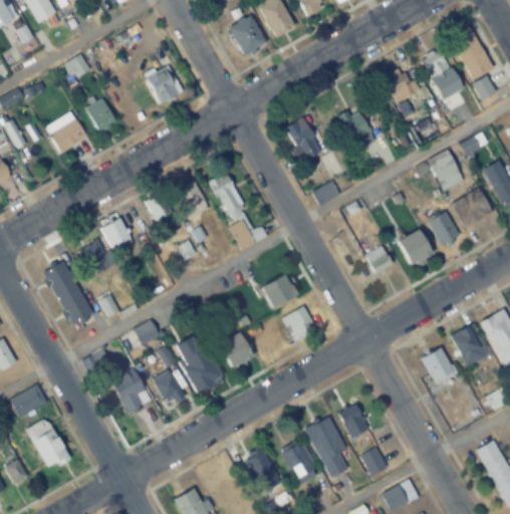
[(0,0),(0,27),(13,20),(1,0),(0,0)]
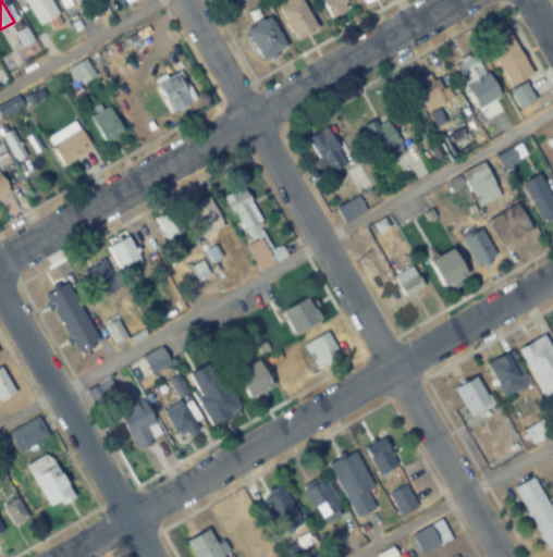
[(26,0),(40,26),(60,15),(51,0),(26,0)]
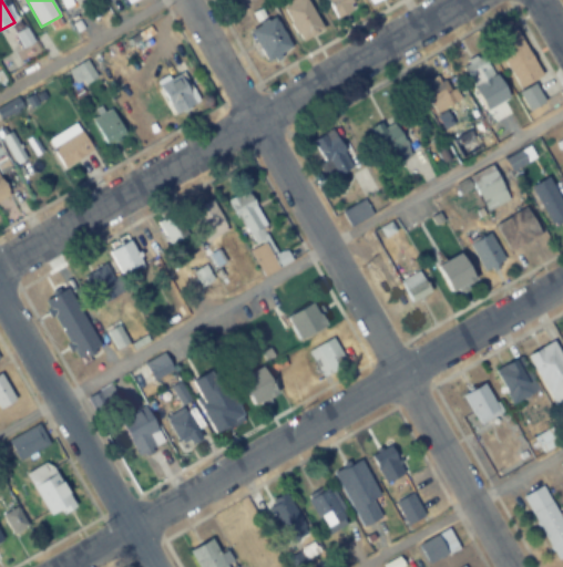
[(296,0),(286,6),(305,41),(326,29),(310,0),(296,0)]
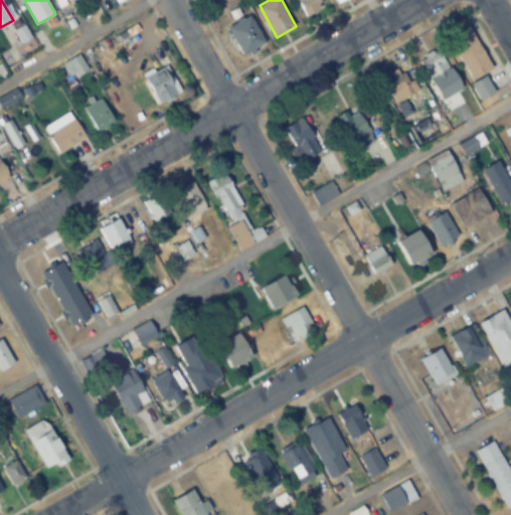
[(325,8),(321,0),(299,0),(307,16),(325,8)]
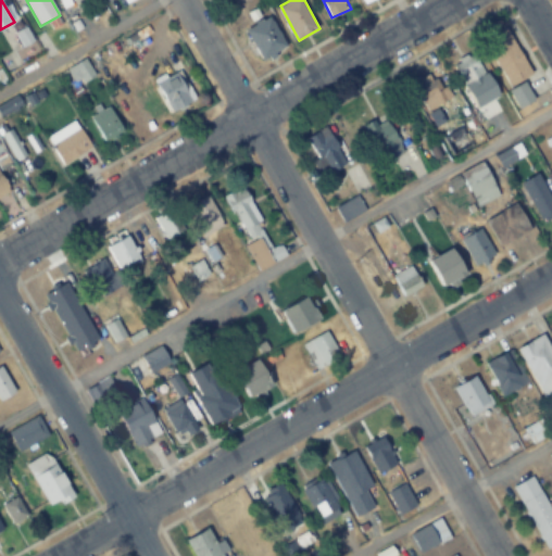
[(265,60),(290,48),(273,14),(248,26),(265,60)]
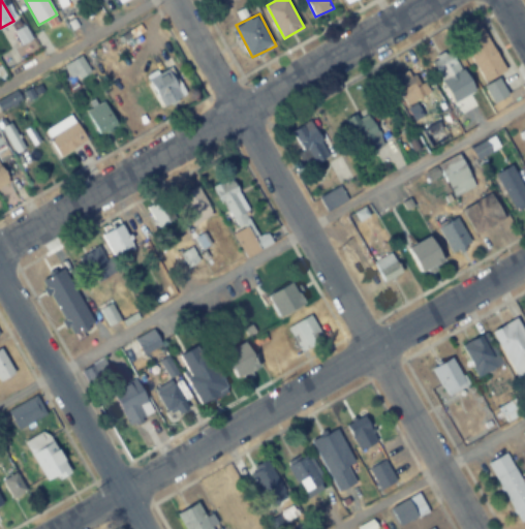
[(463,38),(487,83),(508,70),(485,27),(463,38)]
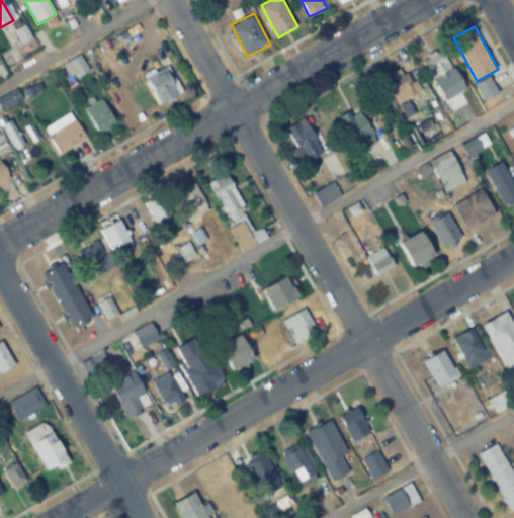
[(423,59),(435,81),(454,71),(442,49),(423,59)]
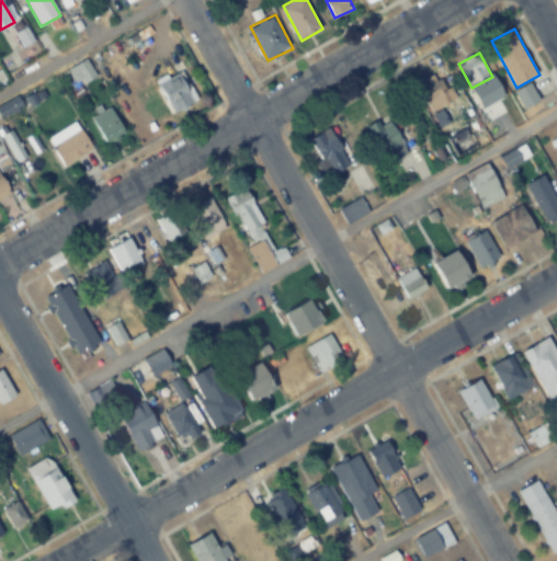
[(199,101),(182,71),(159,83),(174,113),(199,101)]
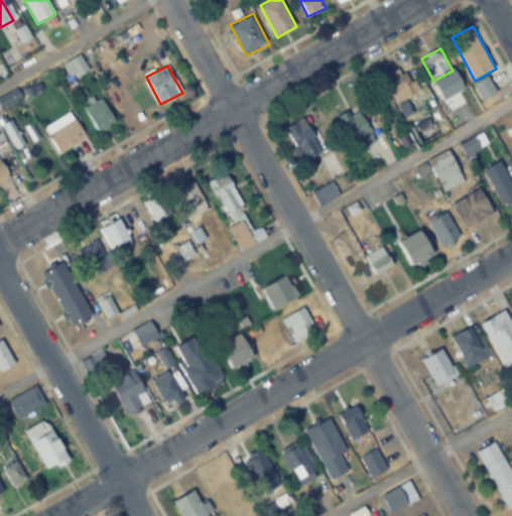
[(388,84),(404,117),(415,111),(409,98),(421,92),(410,70),(394,77),(396,80),(388,84)]
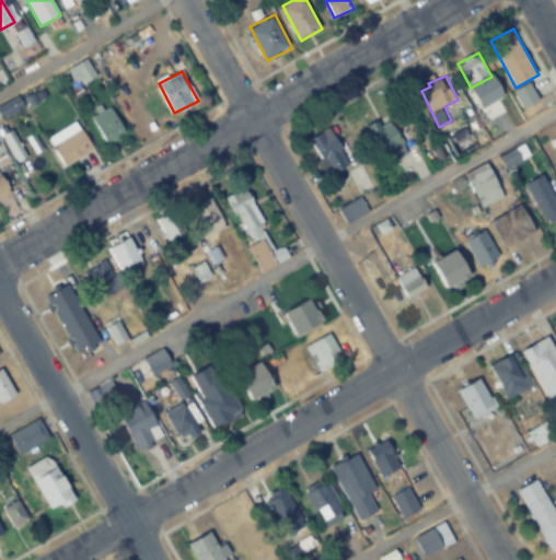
[(525,108),(540,101),(531,84),(517,92),(525,108)]
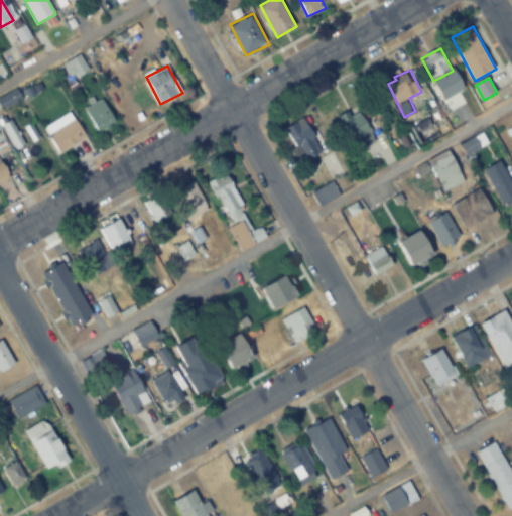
[(13,94),(0,100),(0,102),(2,108),(17,102),(13,94)]
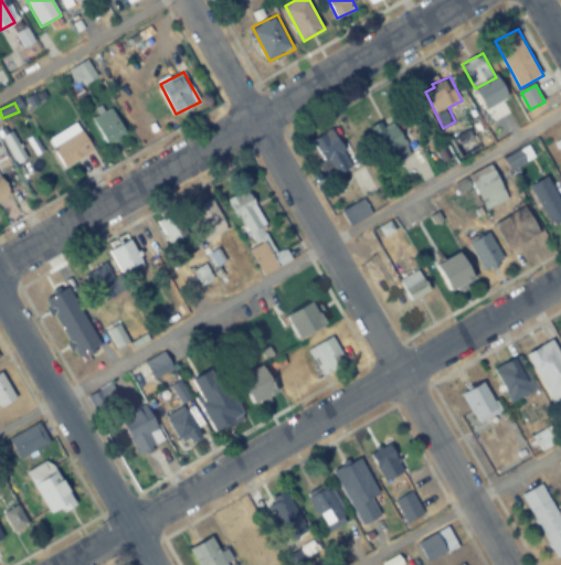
[(410,157),(397,119),(376,126),(389,164),(410,157)]
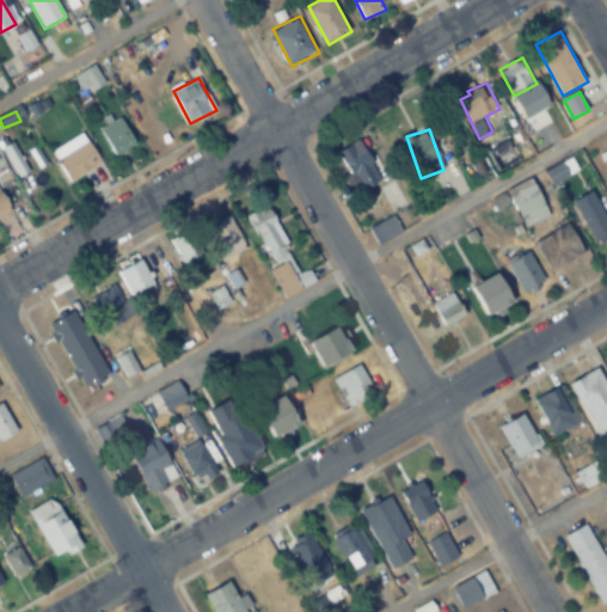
[(351,175),(347,177),(356,195),(384,181),(362,140),(339,152),(351,175)]
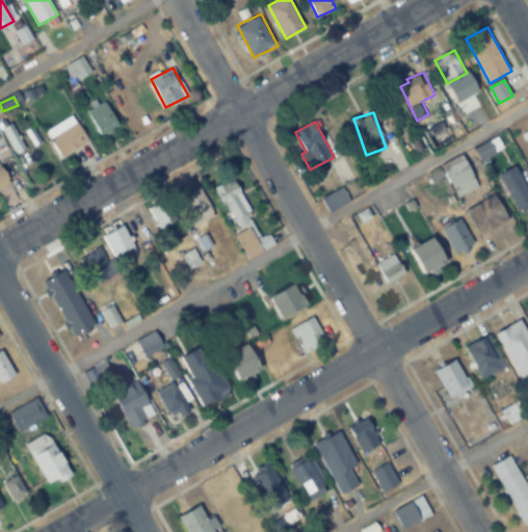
[(89,141),(79,123),(51,138),(61,157),(89,141)]
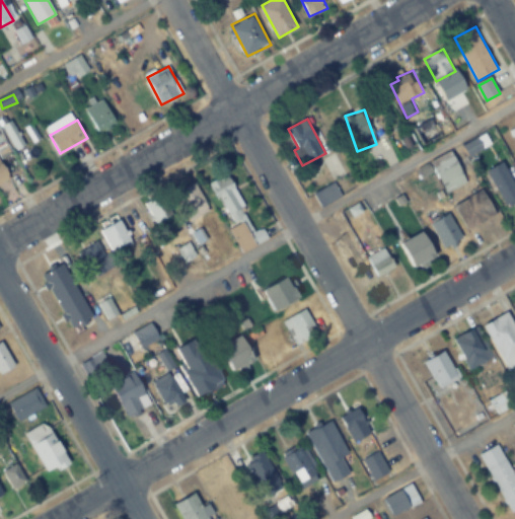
[(421,143),(442,138),(437,121),(416,126),(421,143)]
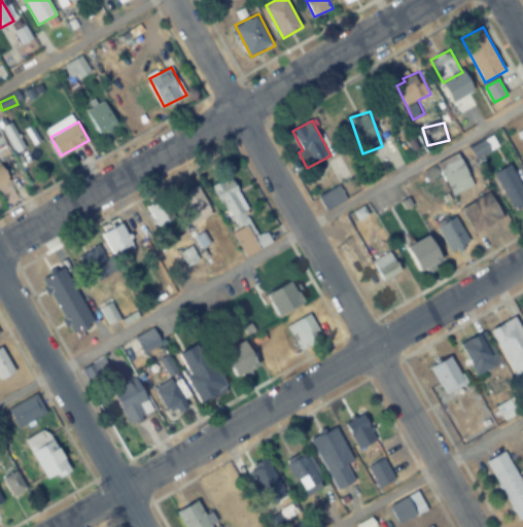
[(439,165),(455,194),(475,182),(458,153),(439,165)]
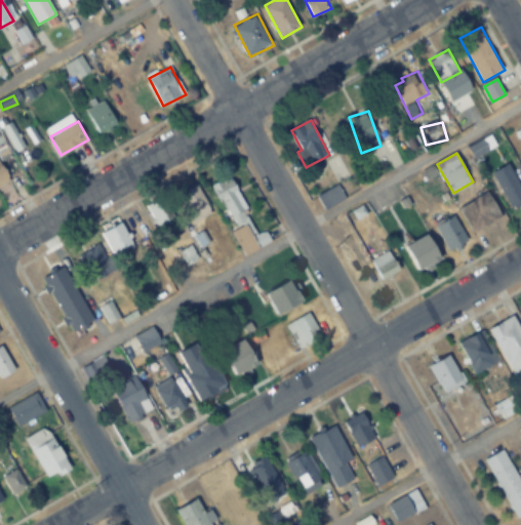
[(0,186),(11,182),(1,157),(0,157),(0,186)]
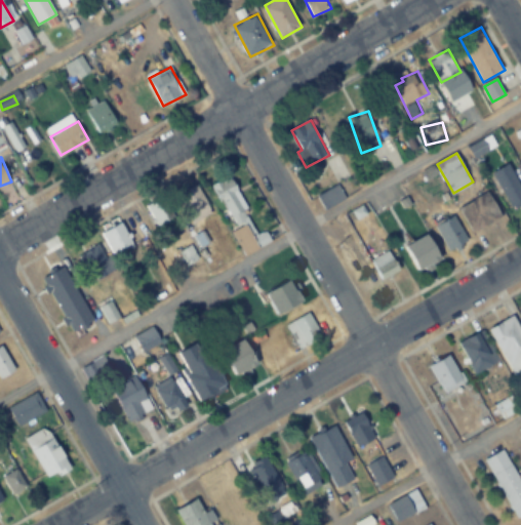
[(493,172),(512,209),(520,205),(520,185),(511,164),(493,172)]
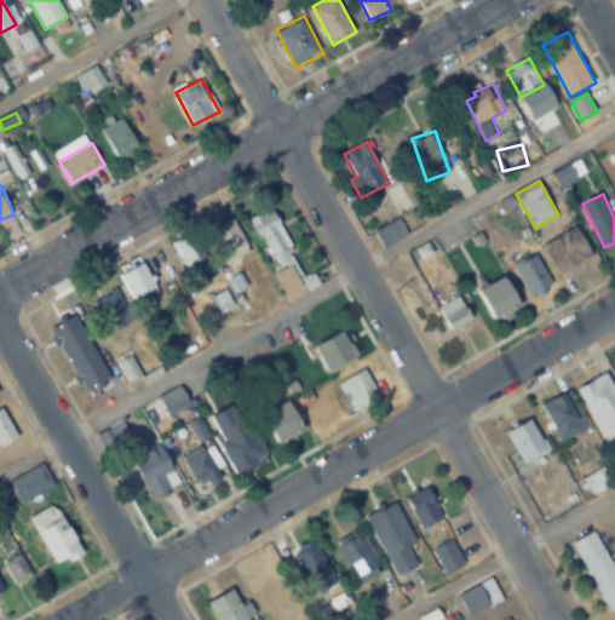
[(272,206),(253,216),(281,270),(275,273),(291,302),(322,286),(315,274),(309,276),(272,206)]
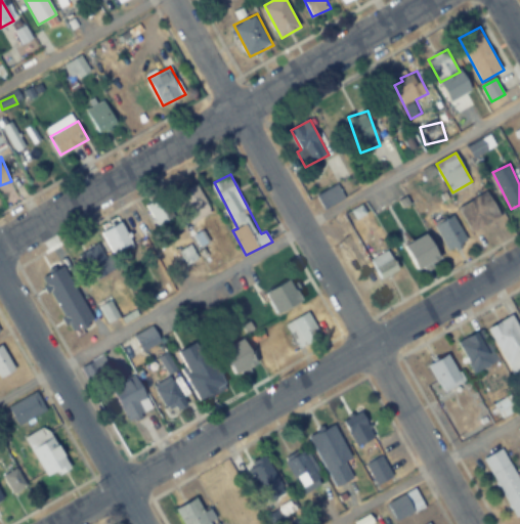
[(346,198),(338,184),(318,195),(326,209),(346,198)]
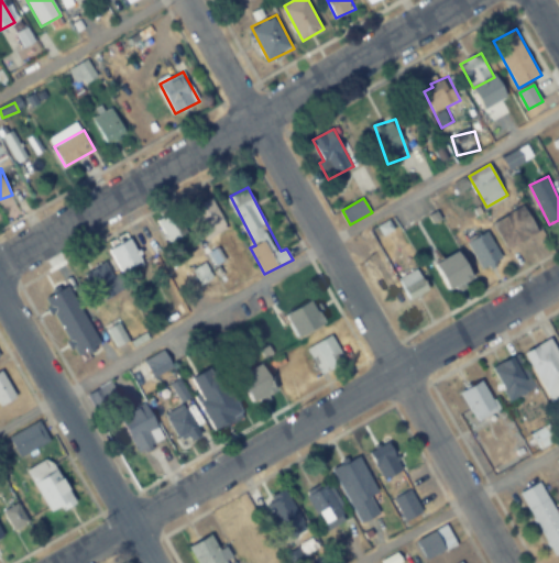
[(227,229),(215,199),(194,208),(207,238),(227,229)]
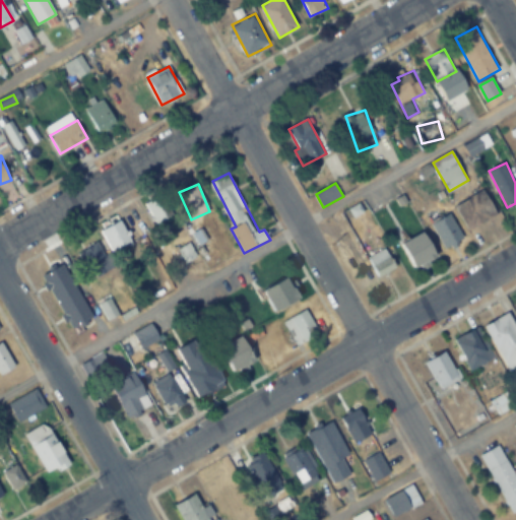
[(496,217),(485,193),(457,205),(469,231),(496,217)]
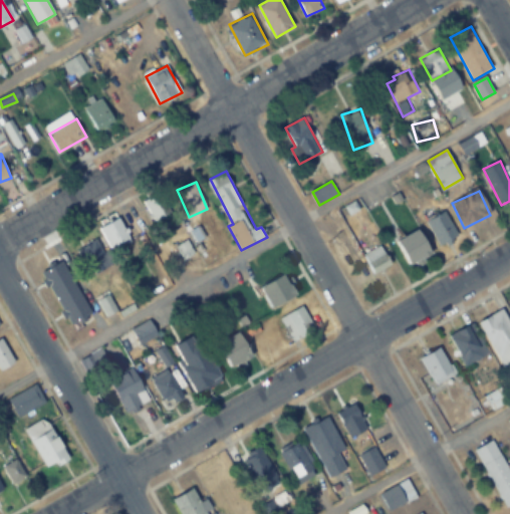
[(145,203),(159,221),(167,216),(153,197),(145,203)]
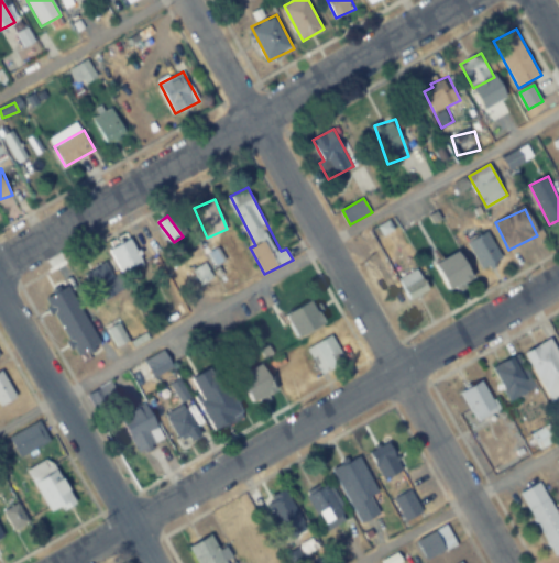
[(469,243),(484,271),(503,260),(488,232),(469,243)]
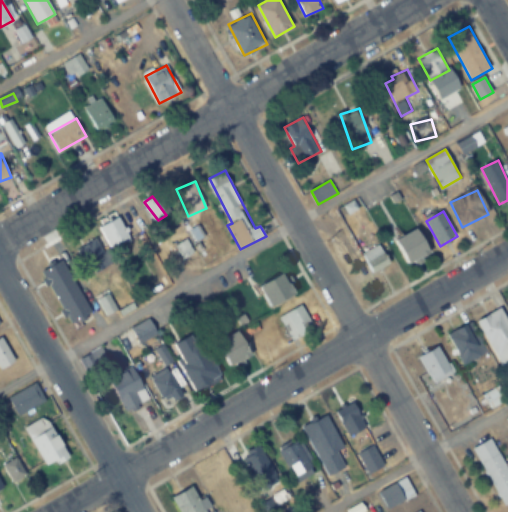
[(131,236),(119,216),(100,227),(112,247),(131,236)]
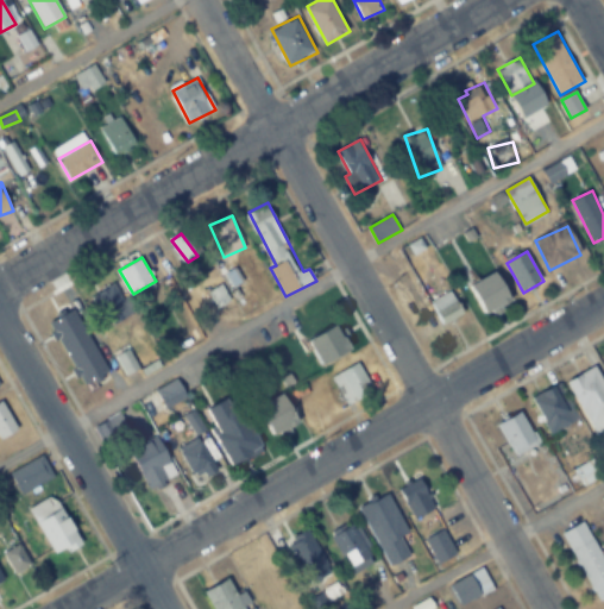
[(482,313),(509,309),(504,277),(477,281),(482,313)]
